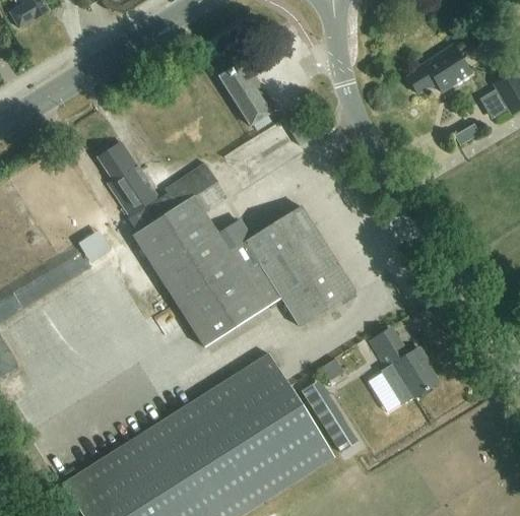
[(19,26),(49,8),(44,0),(18,0),(20,3),(9,9),(19,26)]
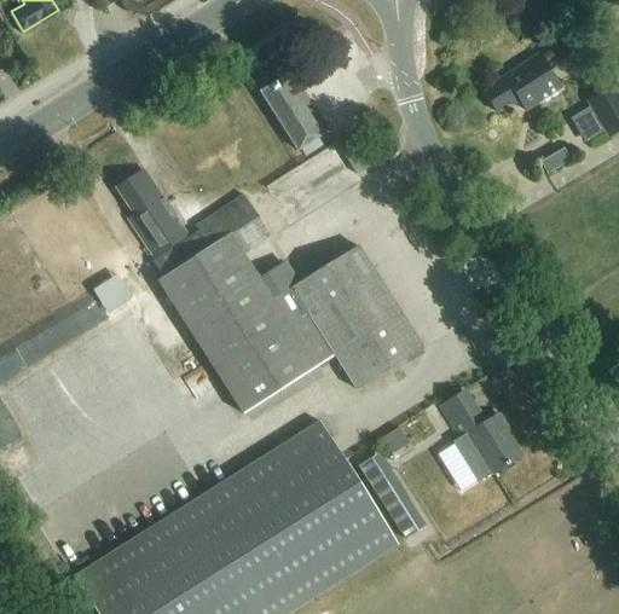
[(527,106),(563,84),(542,50),(497,79),(498,80),(486,88),(498,108),(520,94),(527,106)]
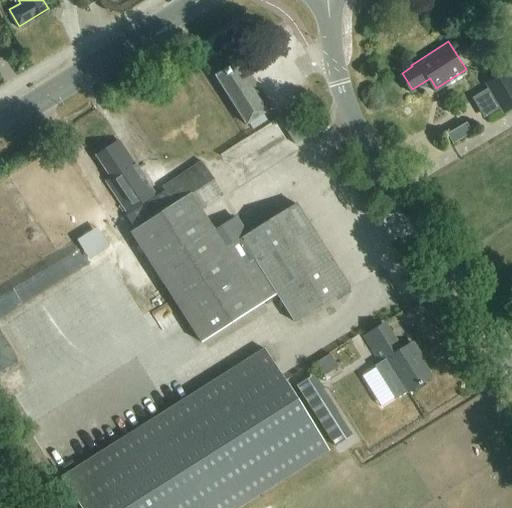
[(247,123),(249,121),(253,127),(267,119),(263,113),(268,110),(237,60),(216,73),(247,123)]
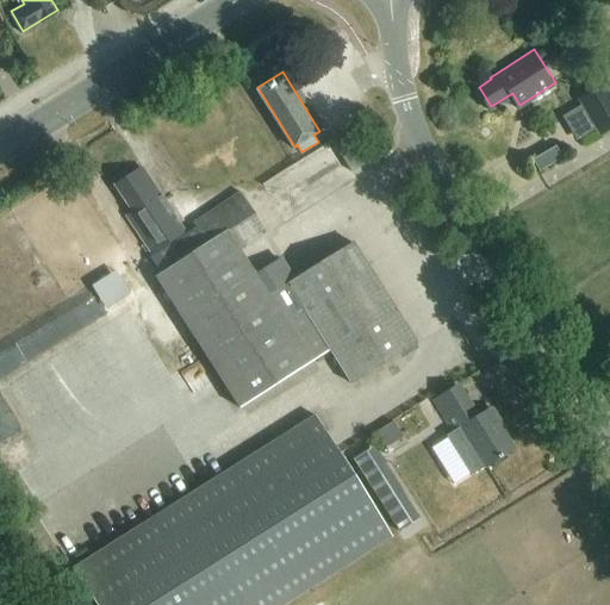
[(598,133),(609,126),(609,88),(605,81),(582,95),(585,101),(561,114),(574,137),(595,126),(598,133)]
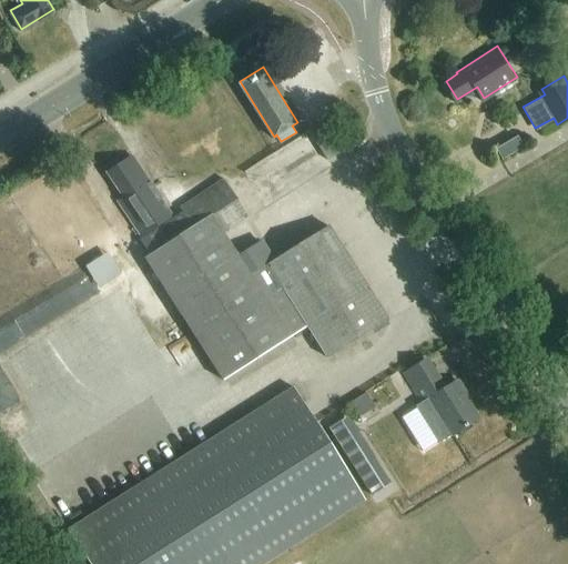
[(336,127),(316,140),(327,158),(347,144),(336,127)]
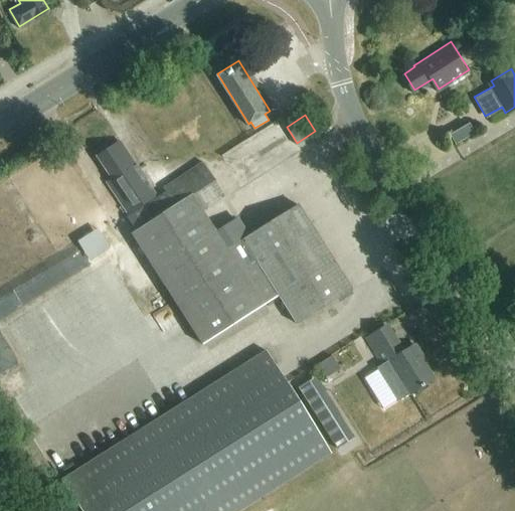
[(476,130),(470,121),(451,132),(456,141),(476,130)]
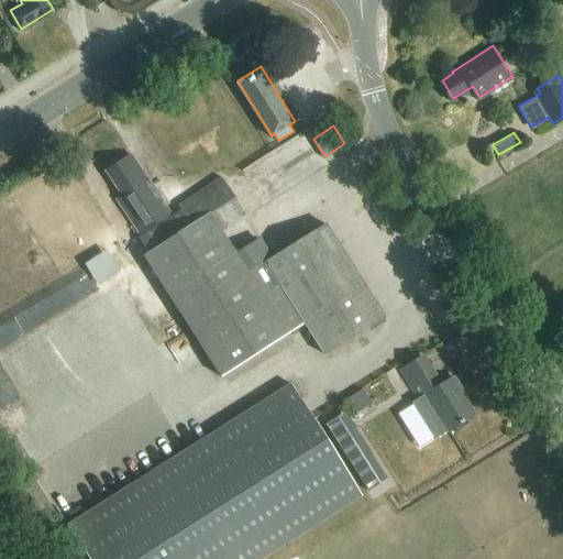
[(118,196),(142,232),(173,211),(132,152),(107,168),(123,193),(118,196)]
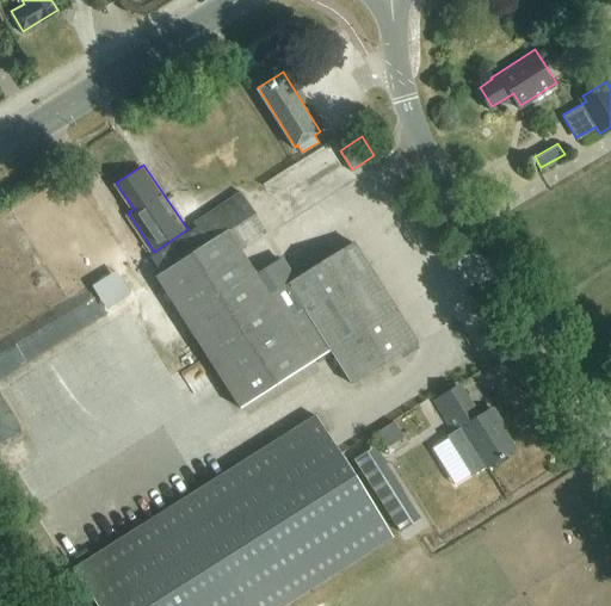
[(187,229),(154,252),(152,253),(162,270),(156,274),(191,329),(240,406),(332,347),(352,381),(418,340),(355,240),(295,277),(282,257),(258,271),(241,245),(265,230),(240,189),(202,214),(197,205),(189,211),(193,218),(196,224),(187,229)]
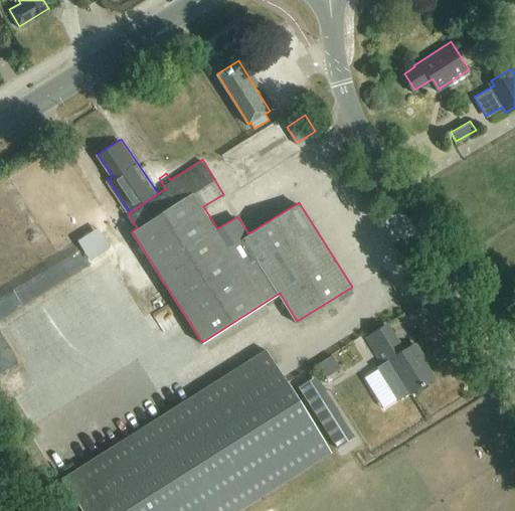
[(415,342),(405,348),(386,320),(363,336),(382,365),(392,359),(411,391),(435,376),(421,355),(423,354),(415,342)]
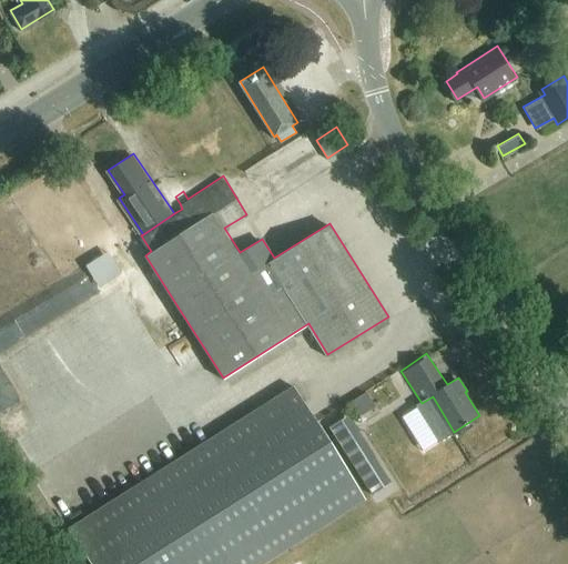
[(91,563),(260,563),(364,500),(294,386),(69,526),(91,563)]
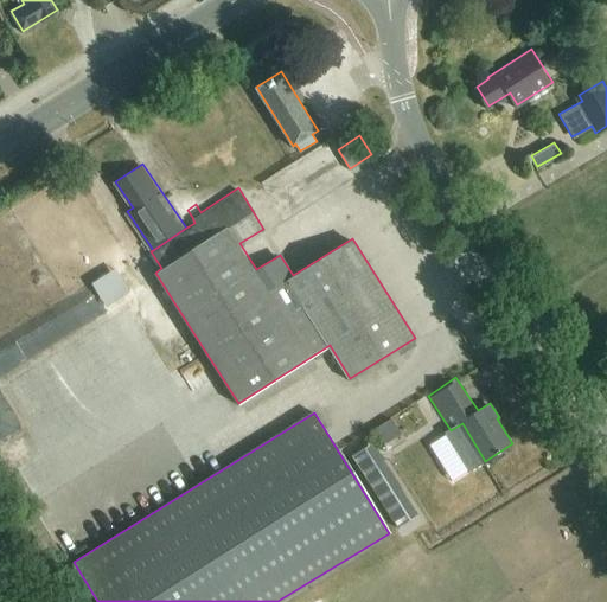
[(396,526),(417,513),(387,465),(365,478),(396,526)]
